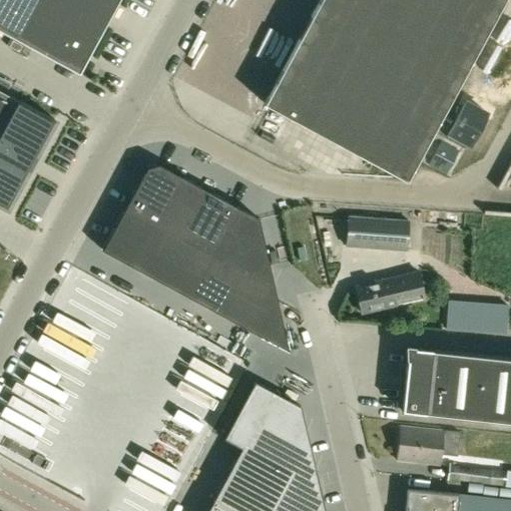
[(0,0),(0,32),(81,76),(122,0),(0,0)]
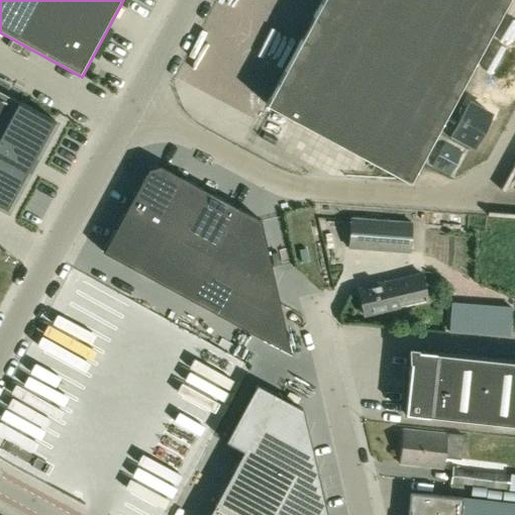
[(410,184),(509,0),(324,0),(268,106),(410,184)]
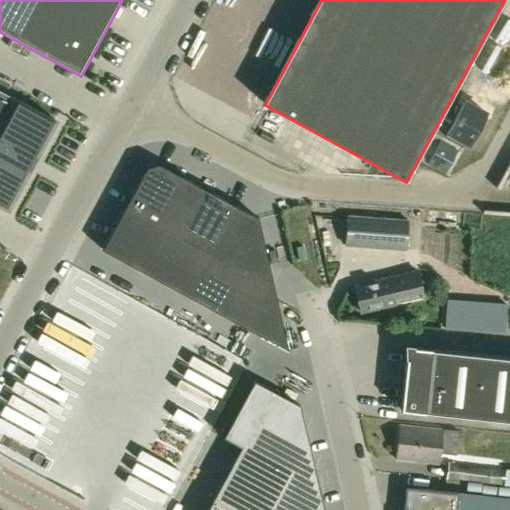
[(0,204),(9,210),(56,122),(19,102),(0,91),(0,204)]
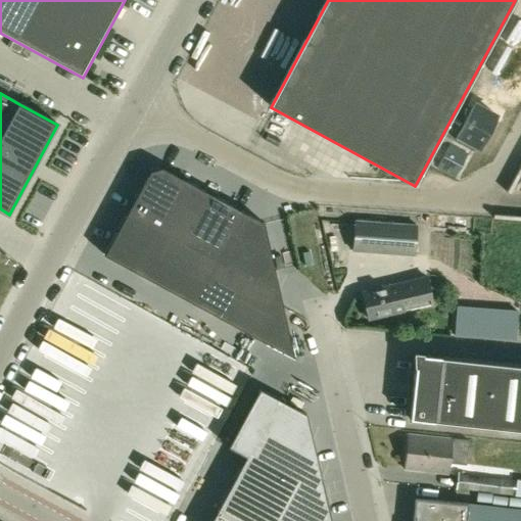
[(108,258),(298,362),(268,227),(167,172),(153,175),(108,258)]
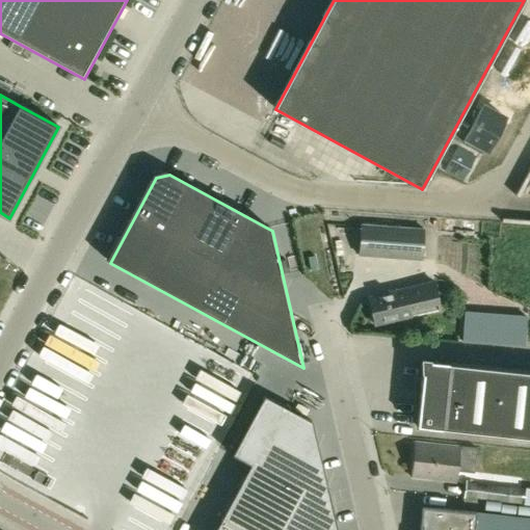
[(423,261),(426,230),(363,226),(361,257),(423,261)]
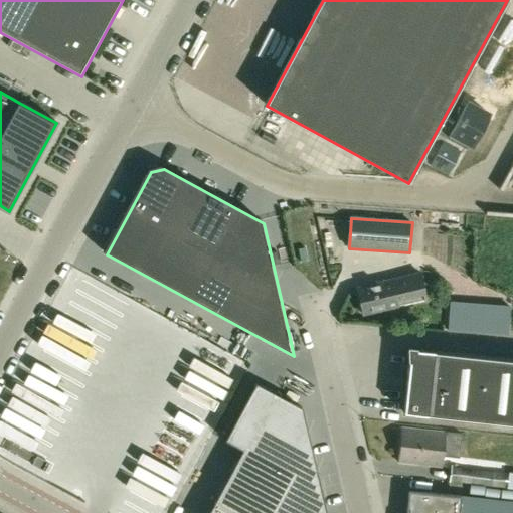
[(444,232),(428,236),(430,247),(446,243),(444,232)]
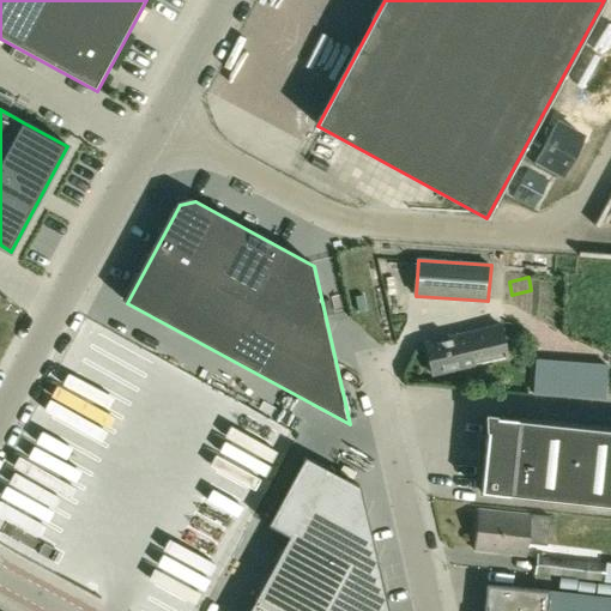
[(498,327),(427,345),(434,377),(475,367),(472,358),(504,351),(498,327)]
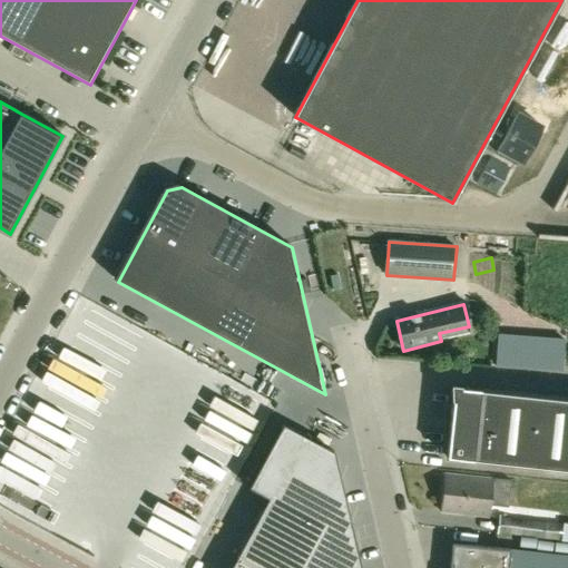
[(567,401),(482,392),(482,391),(456,388),(453,408),(451,407),(449,421),(452,422),(449,459),(475,461),(475,460),(567,470),(567,401)]
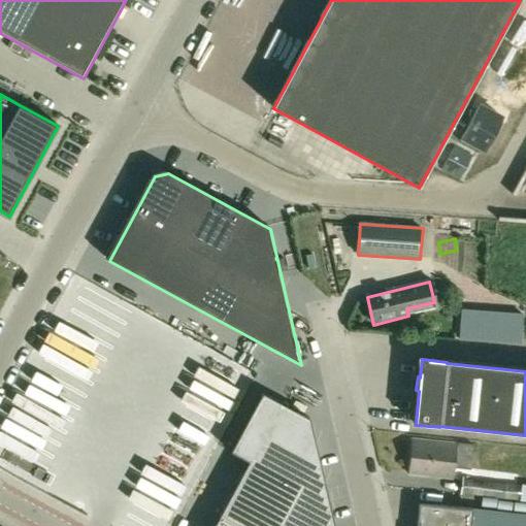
[(336,525),(330,500),(313,420),(263,394),(232,454),(250,463),(236,488),(223,513),(216,525),(336,525)]
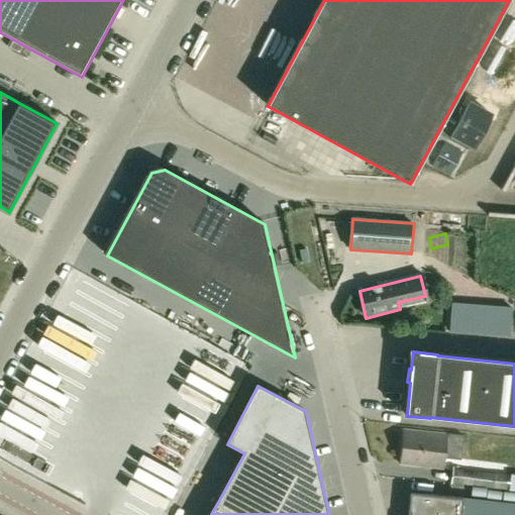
[(445,471),(447,437),(404,431),(401,466),(445,471)]
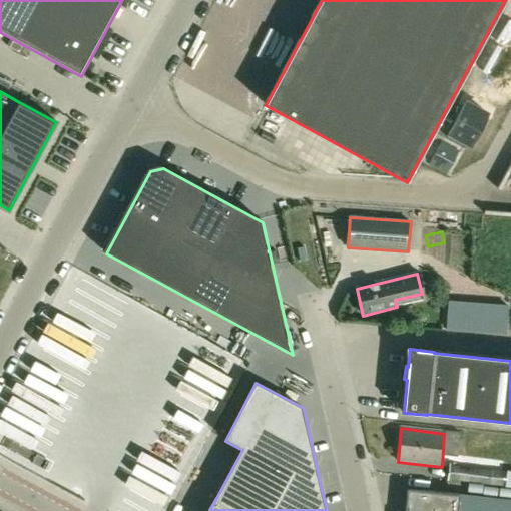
[(448,430),(447,446),(460,446),(460,431),(448,430)]
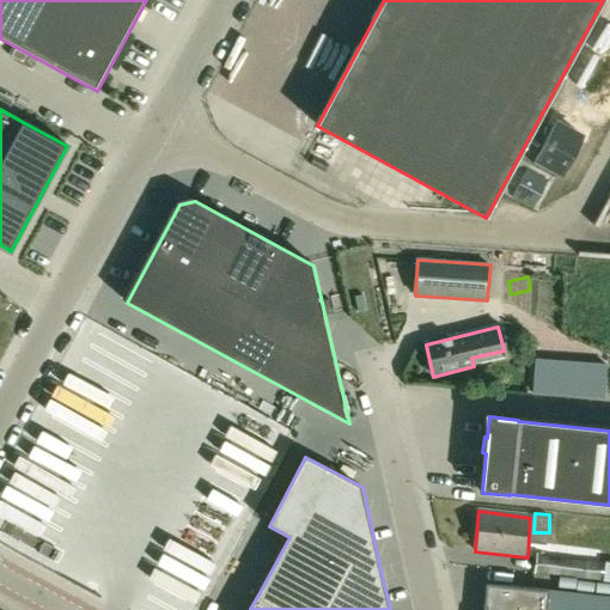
[(537,574),(604,583),(607,565),(540,556),(537,574)]
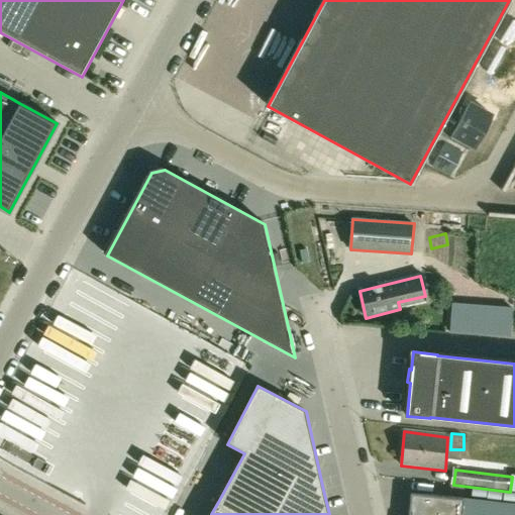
[(514,506),(409,495),(406,514),(514,514),(514,506)]
